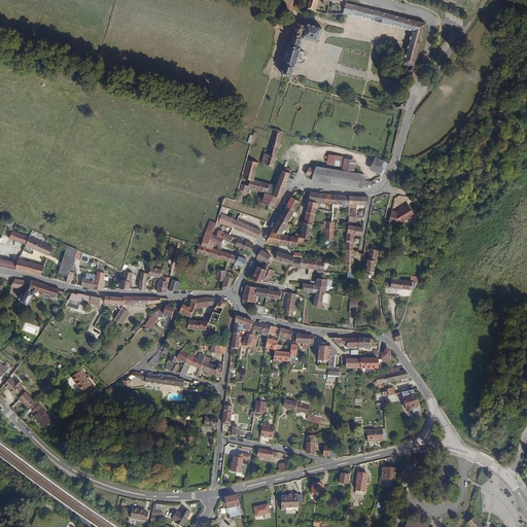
[(316,11),(318,0),(310,0),(310,1),(308,9),(316,11)]
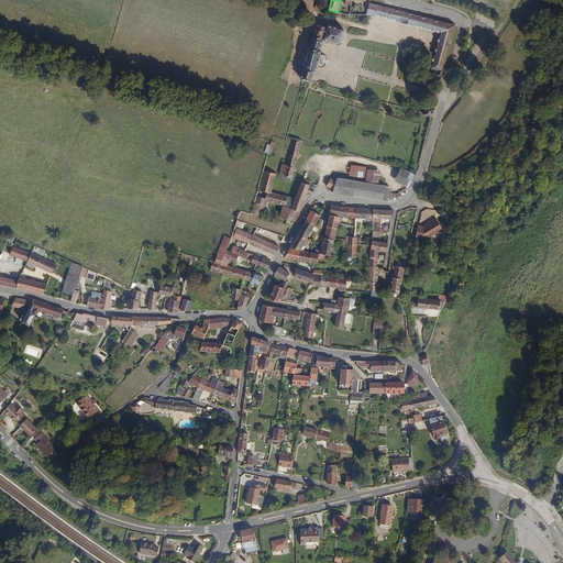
[(437,75),(444,77),(446,69),(444,68),(456,26),(371,2),(370,2),(365,13),(371,13),(440,32),(431,69),(438,72),(437,75)]
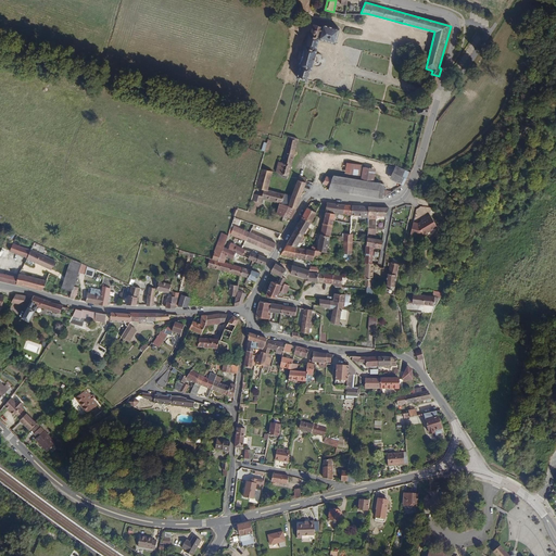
[(311,68),(316,49),(315,48),(317,39),(336,42),(339,27),(321,23),(320,25),(313,23),(310,34),(308,34),(305,45),(304,45),(298,65),(299,65),(295,77),(306,79),(310,67),(311,68)]
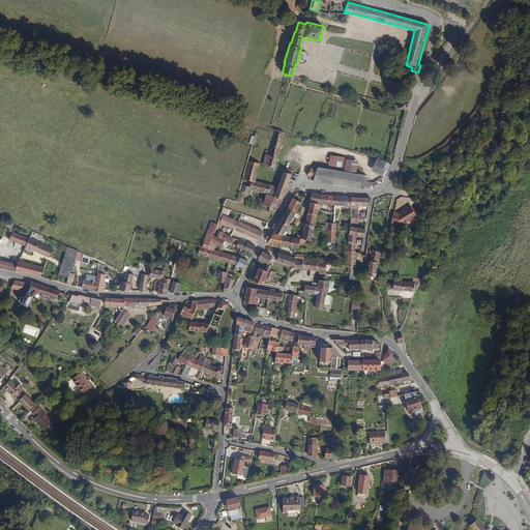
[(407,111),(409,104),(408,102),(401,100),(399,109),(406,111),(407,111)]
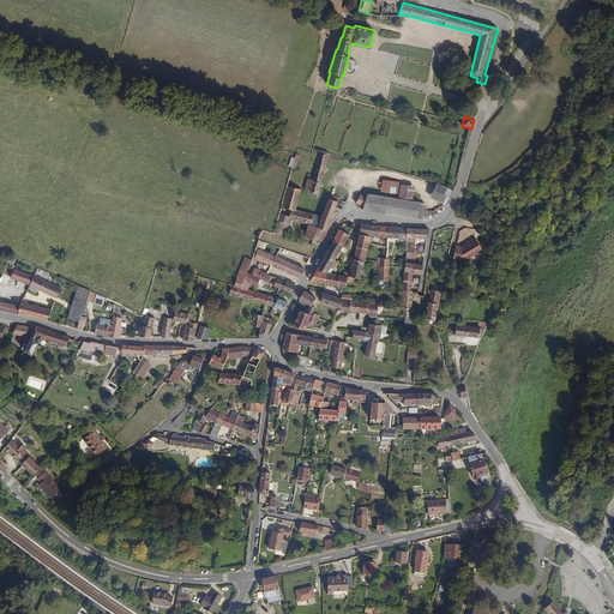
[(386,137),(390,121),(381,120),(378,134),(386,137)]
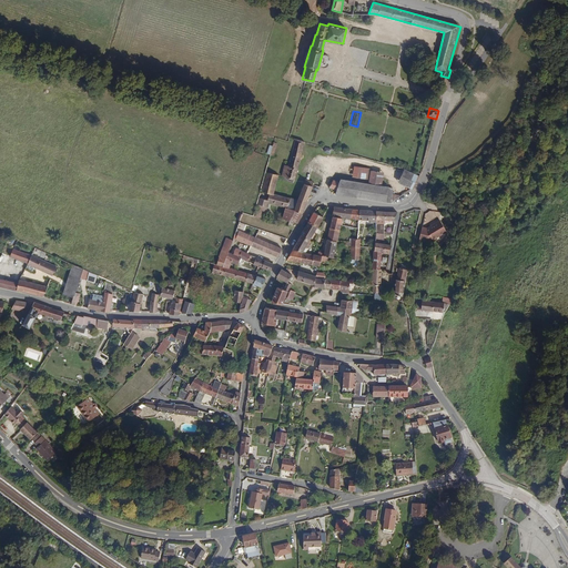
[(294,180),(304,142),(294,140),(287,166),(283,165),(281,176),(294,180)]
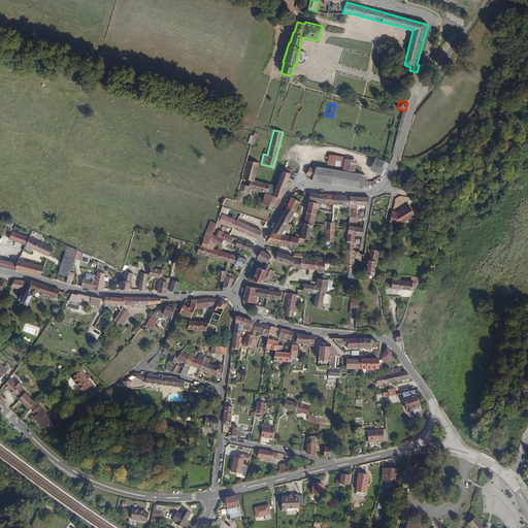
[(327,165),(342,167),(343,159),(343,156),(329,155),(327,165)]
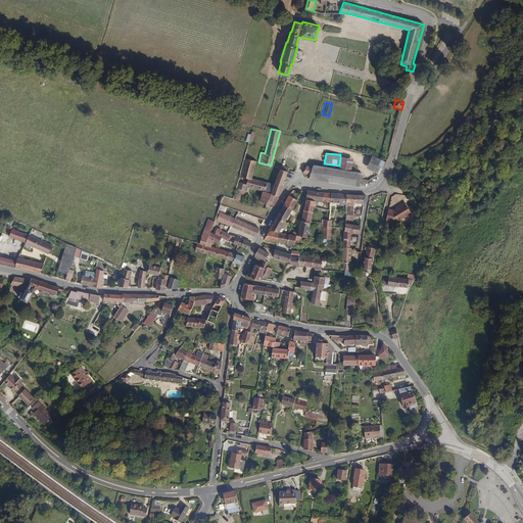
[(366,169),(373,172),(379,174),(379,175),(382,170),(385,162),(372,156),(366,169)]
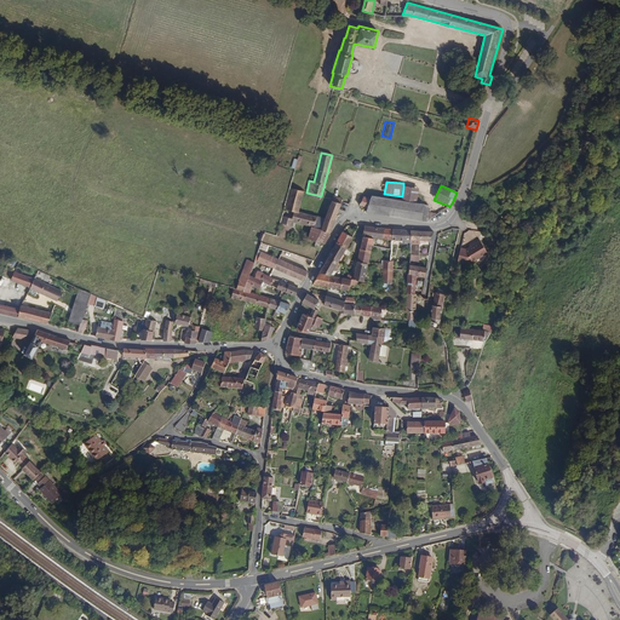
[(417,204),(419,189),(403,187),(402,196),(402,201),(417,204)]
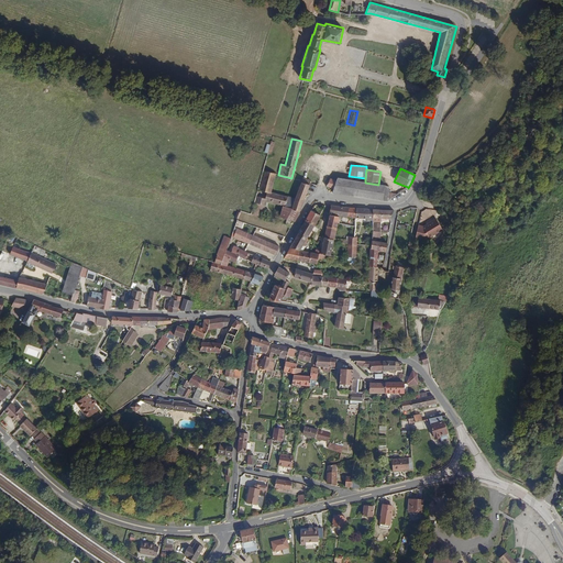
[(271,194),(275,174),(263,172),(258,190),(266,192),(271,194)]
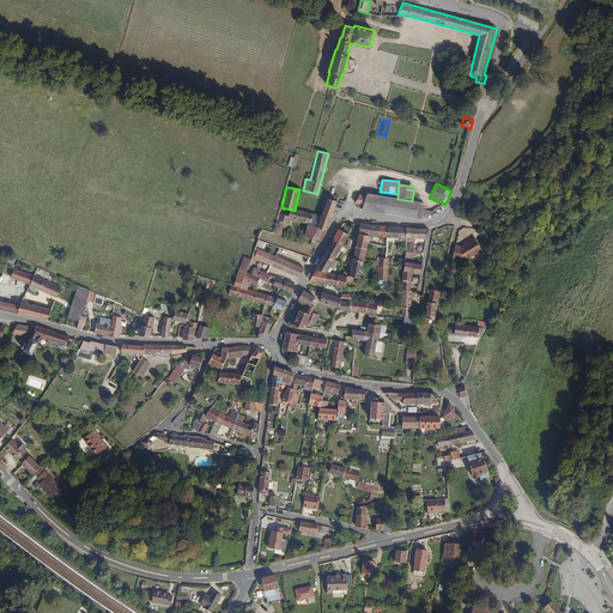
[(365,198),(359,195),(357,201),(356,202),(363,205),(362,210),(423,219),(424,210),(424,205),(419,202),(412,201),(398,199),(366,194),(365,198)]
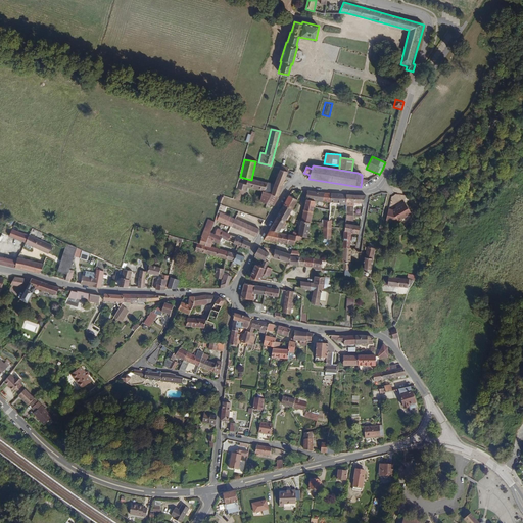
[(259,202),(267,204),(274,206),(279,196),(288,172),(281,170),(279,169),(274,185),(266,183),(264,190),(259,202)]
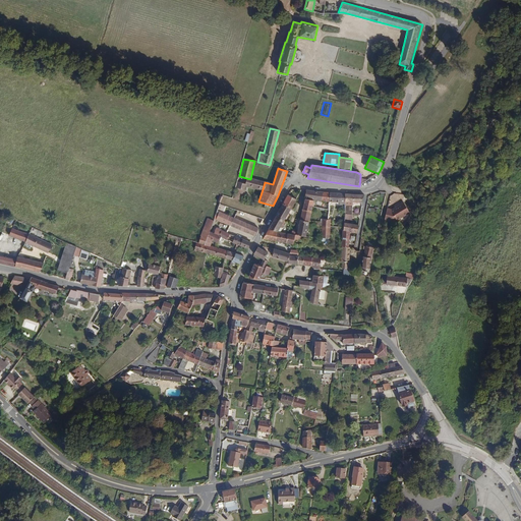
[(243,197),(246,186),(263,189),(265,182),(250,179),(246,178),(244,184),(238,182),(234,198),(243,200),(244,197),(243,197)]
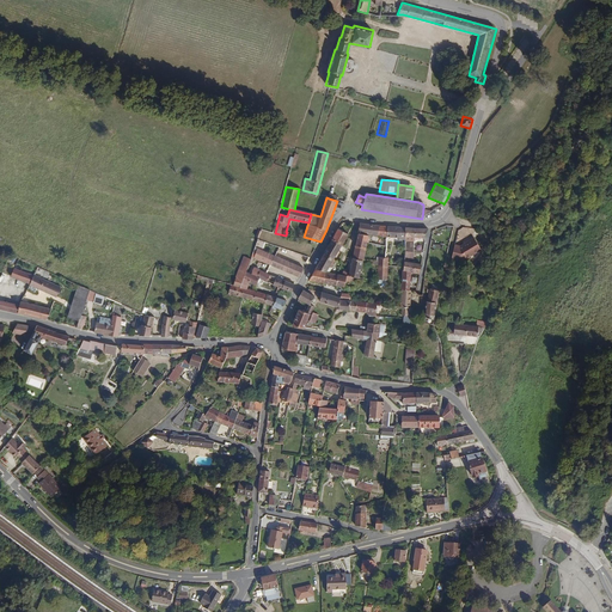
[(386,237),(387,226),(379,225),(360,222),(359,230),(359,233),(377,236),(386,237)]
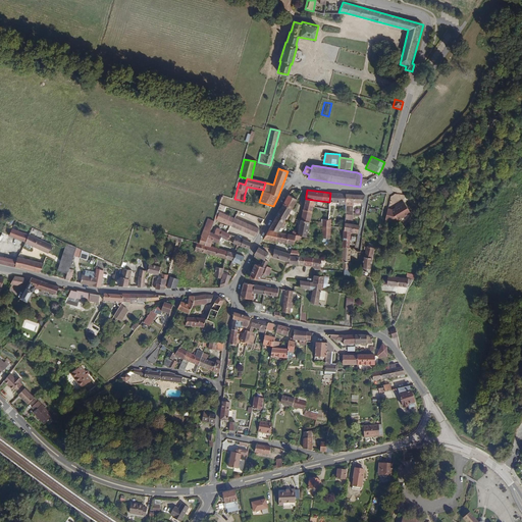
[(342,203),(342,194),(330,193),(329,202),(342,203)]
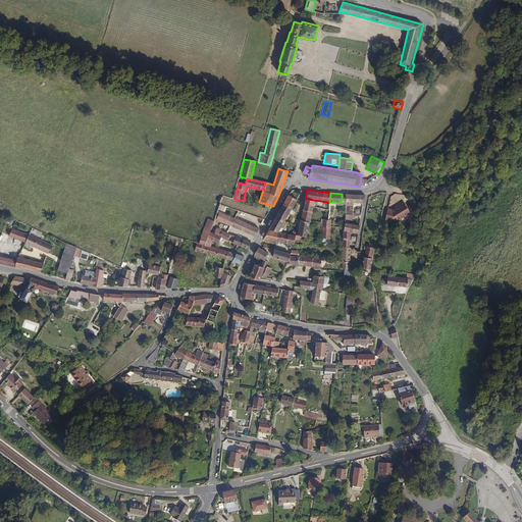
[(365,195),(346,194),(346,203),(353,203),(362,203),(365,195)]
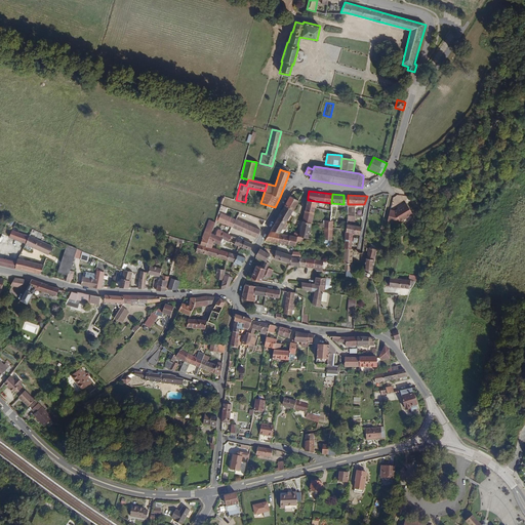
[(297,203),(298,202),(289,197),(284,206),(293,211),(297,203)]
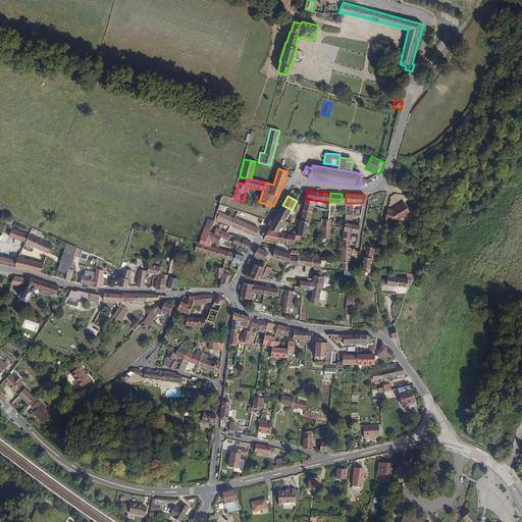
[(313,207),(314,201),(306,199),(304,210),(312,212),(313,207)]
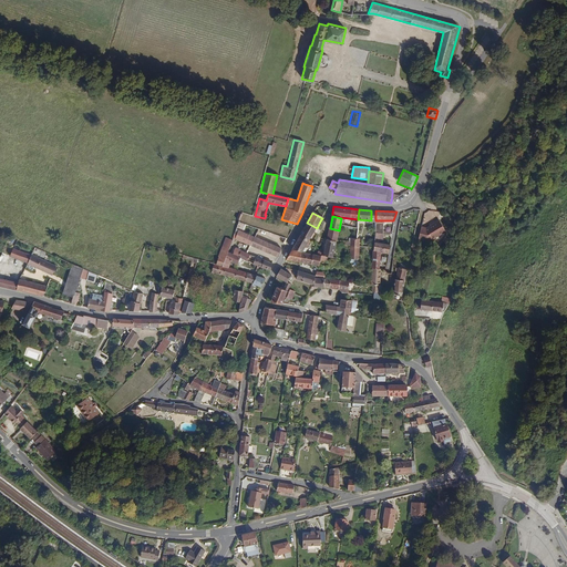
[(446,230),(440,219),(425,228),(421,227),(418,239),(428,241),(446,230)]
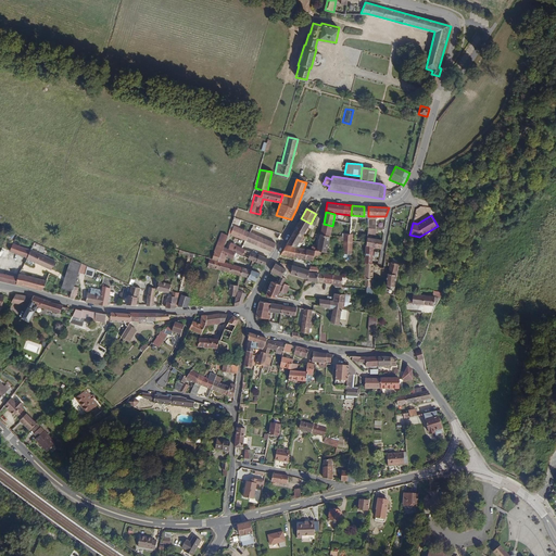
[(303,236),(311,224),(301,218),(294,231),(303,236)]
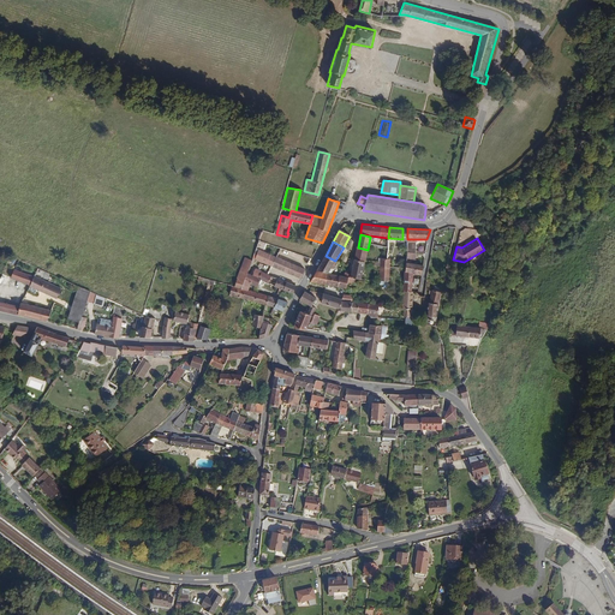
[(365,258),(368,250),(358,248),(354,261),(364,263),(365,261),(365,258)]
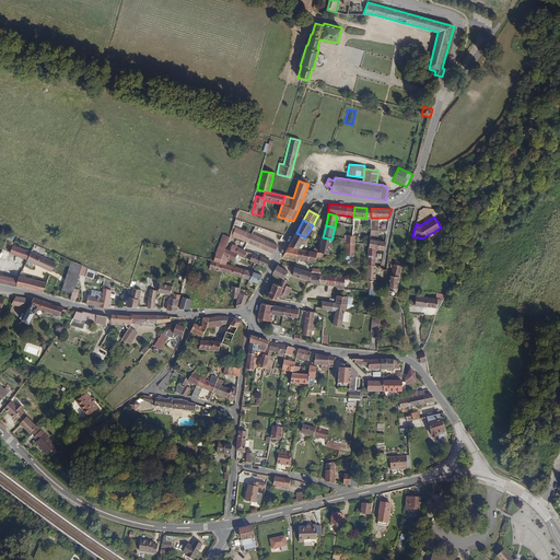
[(231,235),(230,234),(229,236),(226,242),(231,244),(234,236),(247,243),(252,234),(233,228),(231,235)]
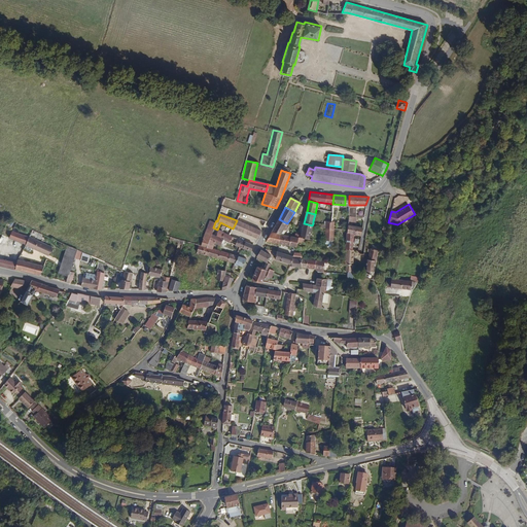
[(287,225),(287,223),(279,219),(271,233),(272,233),(281,235),(284,230),(287,231),(288,226),(287,225)]
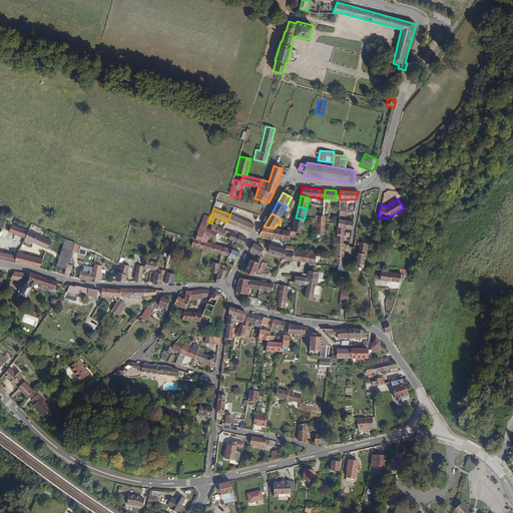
[(209,216),(203,214),(194,238),(200,240),(205,227),(207,221),(209,216)]
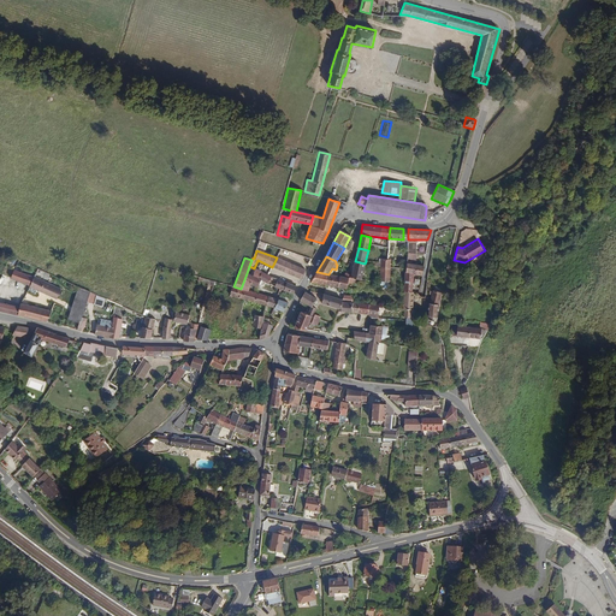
[(301,279),(307,270),(298,266),(292,264),(288,262),(286,261),(277,258),(272,267),(301,279)]
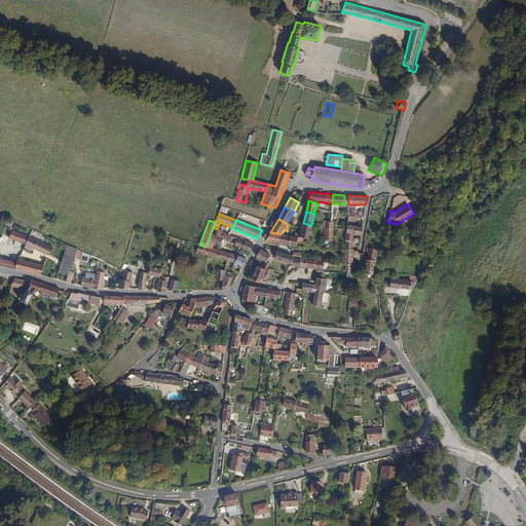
[(334,228),(334,222),(331,221),(326,221),(326,224),(325,238),(325,239),(333,240),(334,228)]
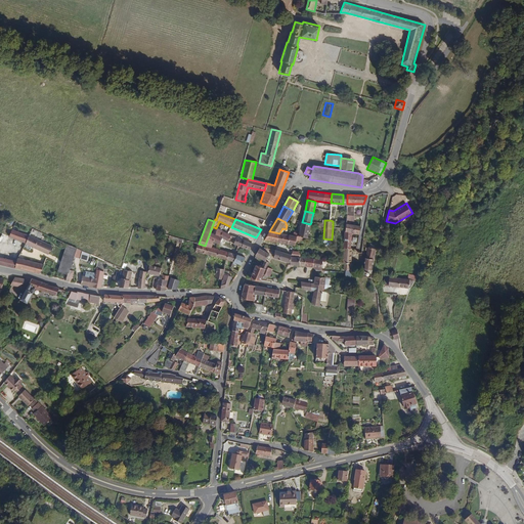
[(308,236),(310,224),(302,222),(301,225),(300,233),(299,236),(302,237),(307,238),(308,237),(308,236)]
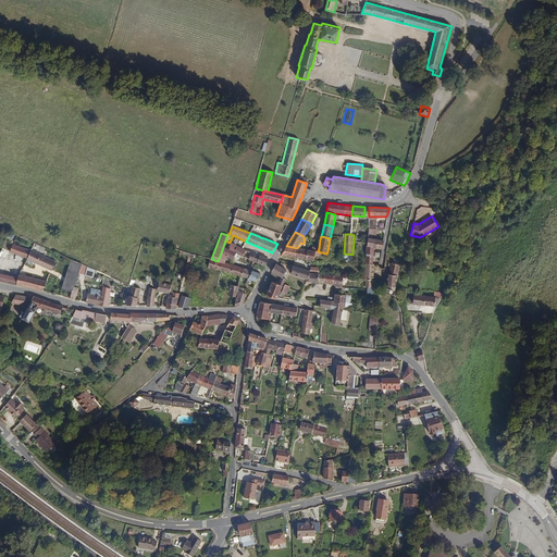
[(381,250),(383,240),(369,238),(368,238),(368,240),(368,242),(367,245),(373,245),(373,247),(375,247),(375,249),(381,250)]
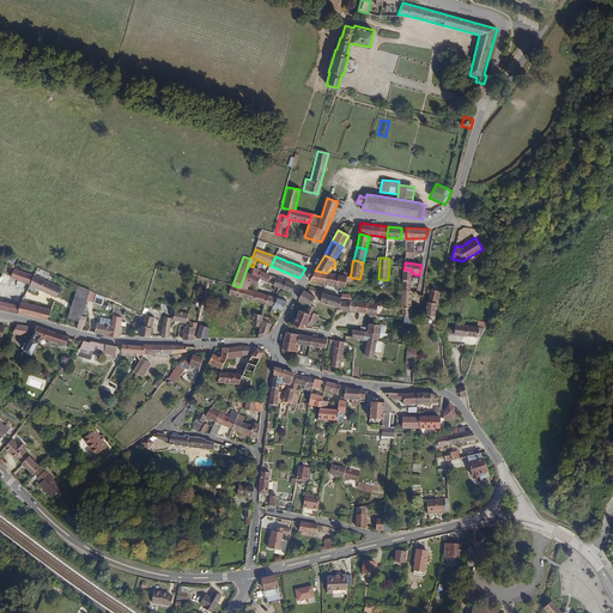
[(256,277),(260,271),(253,267),(248,265),(246,272),(256,277)]
